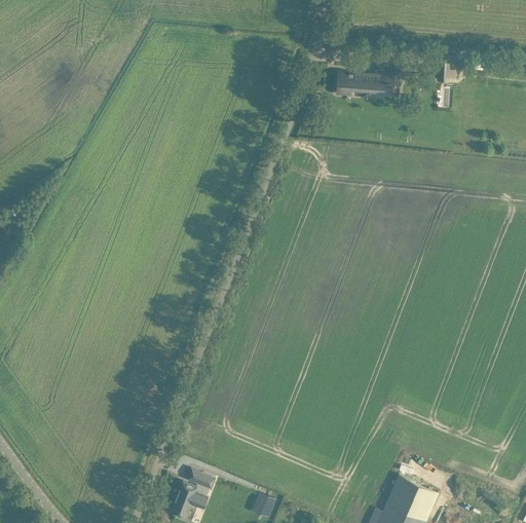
[(439,68),(438,81),(454,83),(455,70),(439,68)]
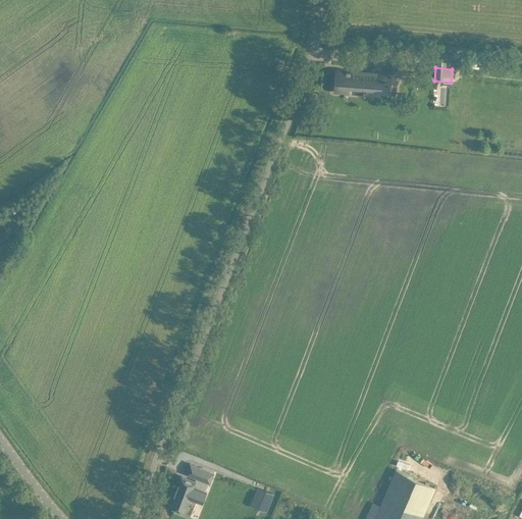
[(335,73),(334,94),(344,94),(344,93),(352,93),(351,95),(363,96),(362,98),(365,98),(366,91),(383,93),(384,76),(351,74),(351,73),(350,74),(347,74),(347,73),(346,73),(346,74),(335,73)]
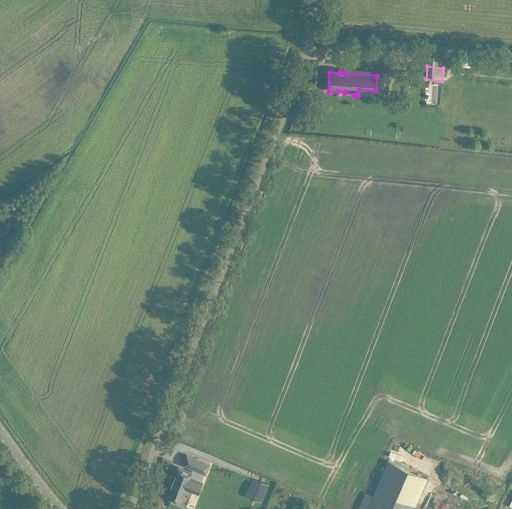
[(0,220),(0,238),(10,231),(1,220),(0,220)]
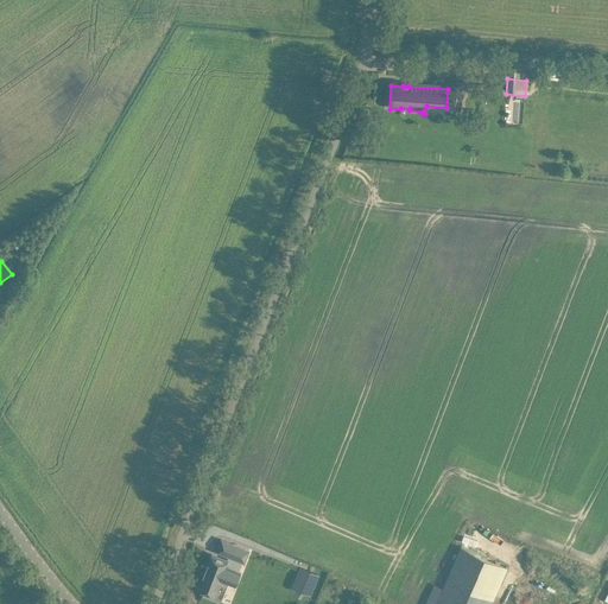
[(525,558),(536,527),(529,525),(517,555),(525,558)]
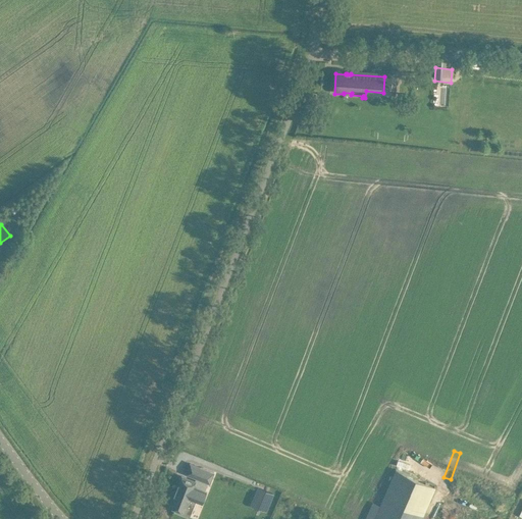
[(183,479),(170,509),(175,511),(176,511),(177,510),(184,512),(183,514),(184,514),(189,501),(196,504),(202,506),(206,495),(205,494),(208,485),(209,486),(214,475),(200,470),(196,480),(195,484),(183,479)]
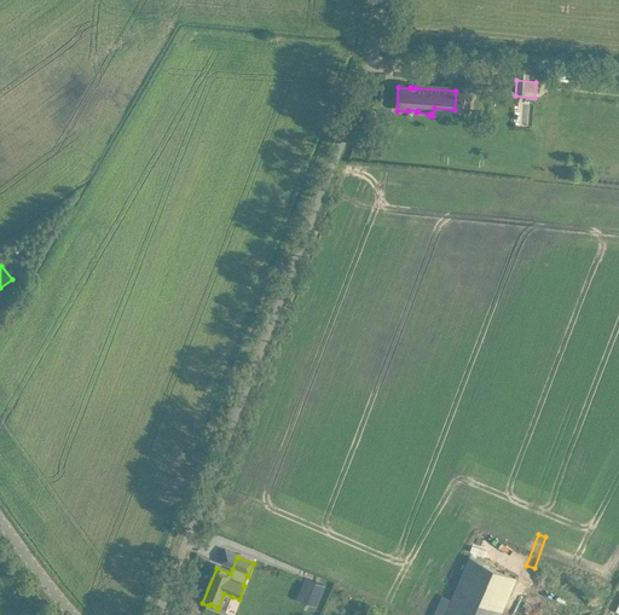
[(469,560),(443,614),(499,614),(516,580),(469,560)]
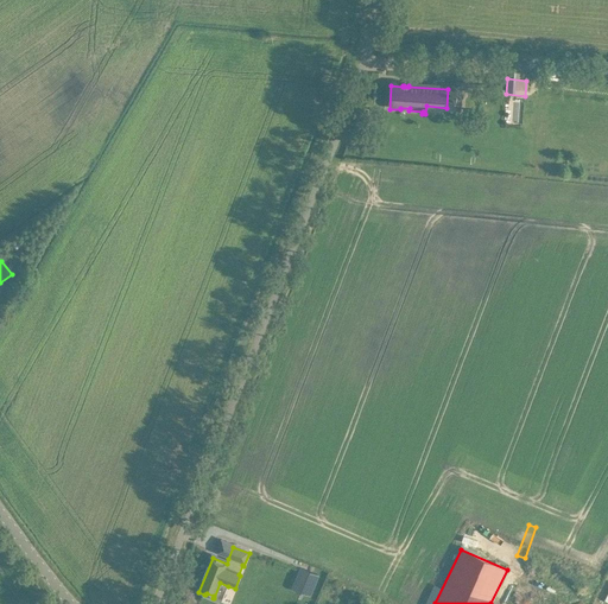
[(303,572),(299,583),(304,585),(301,595),(310,598),(318,578),(303,572)]
